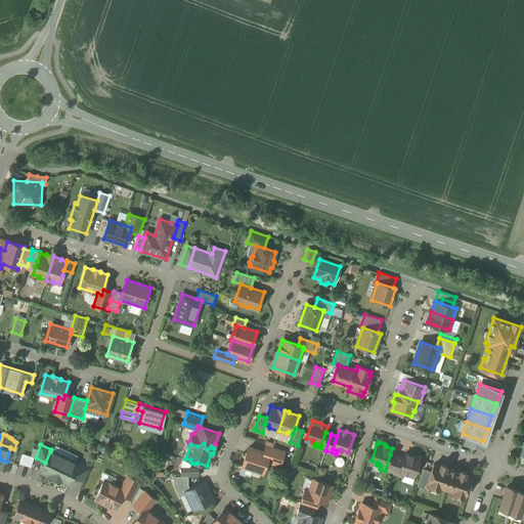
[(284,450),(266,444),(264,452),(281,457),(284,450)]
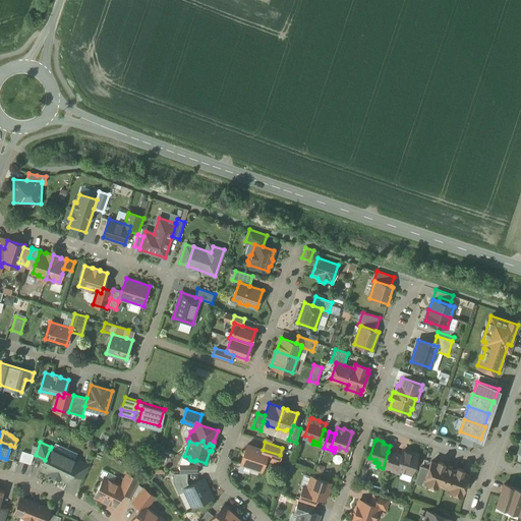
[(263,450),(247,445),(241,463),(262,469),(265,458),(278,462),(280,455),(263,450)]
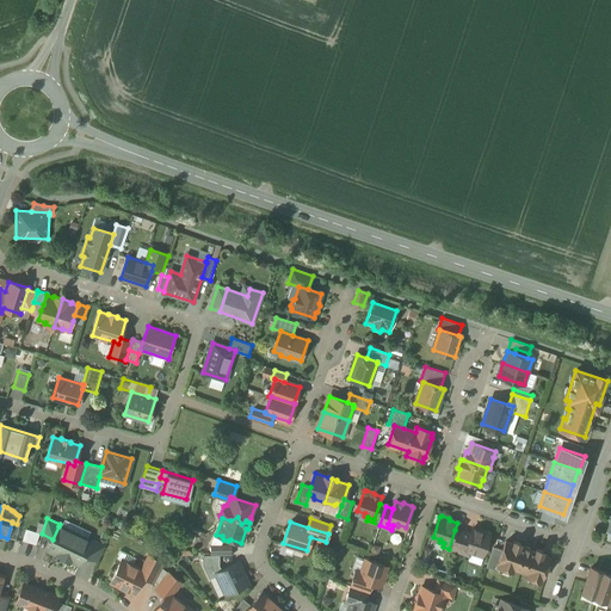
[(75,534),(59,526),(53,539),(48,550),(63,557),(75,534)]
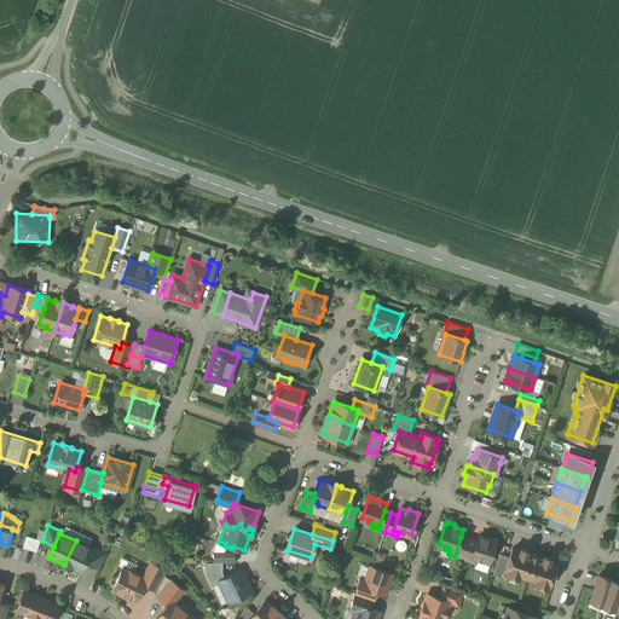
[(486,537),(479,534),(476,542),(469,561),(475,563),(476,559),(481,561),(481,559),(490,561),(497,541),(496,539),(489,537),(486,537)]
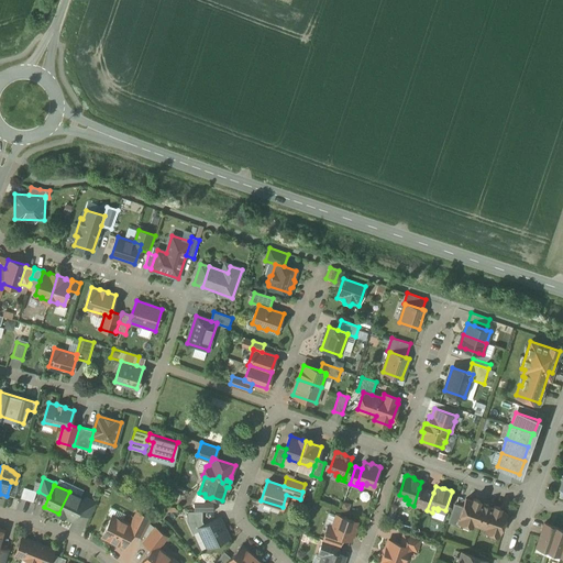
[(426,490),(419,488),(414,506),(420,508),(426,490)]
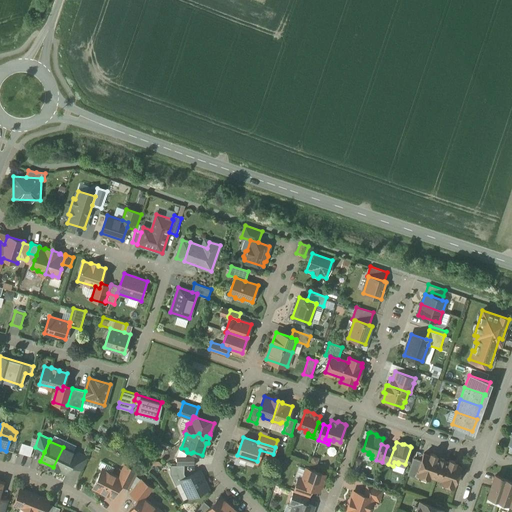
[(387,446),(382,462),(388,464),(394,448),(387,446)]
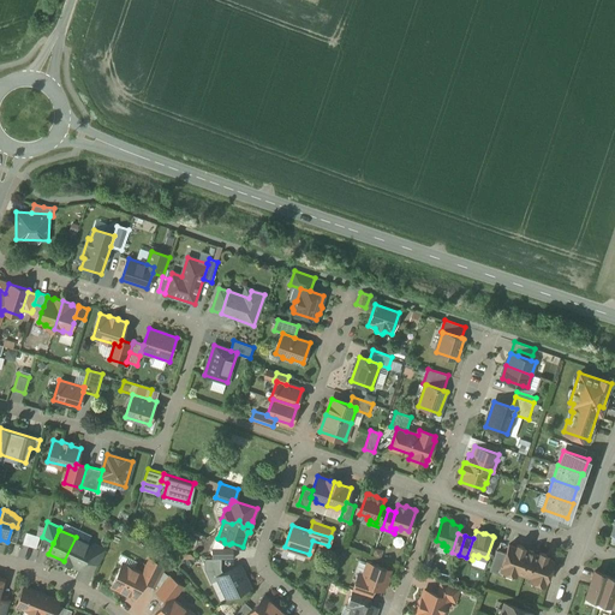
[(76,537),(64,561),(81,568),(85,557),(91,544),(76,537)]
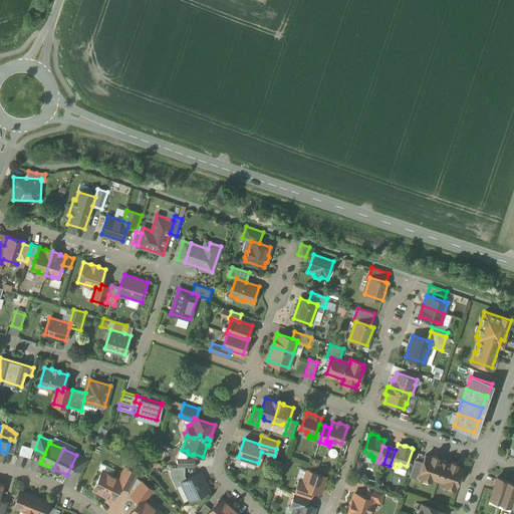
[(88,459),(77,454),(76,455),(71,466),(82,471),(88,459)]
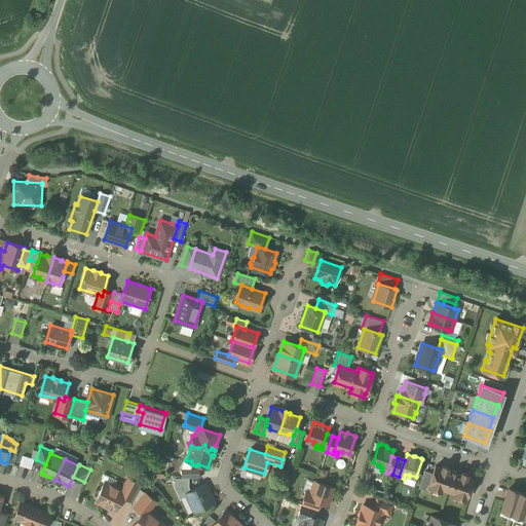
[(457,473),(452,471),(451,472),(448,470),(449,467),(442,465),(441,467),(436,465),(433,474),(428,487),(459,497),(460,495),(466,497),(473,479),(467,477),(468,474),(461,472),(460,475),(457,473)]
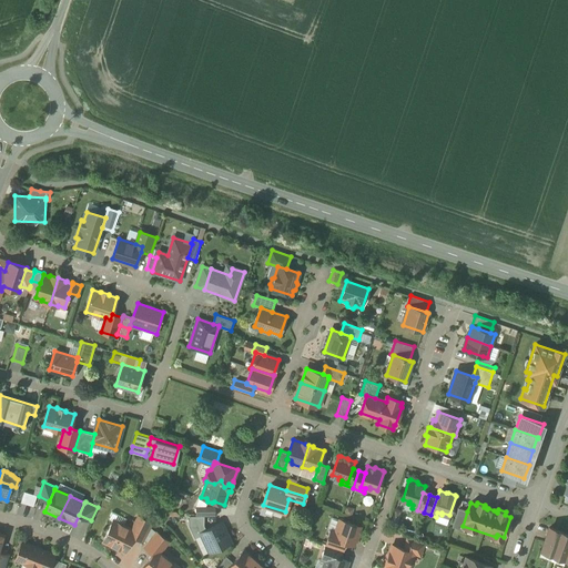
[(204,517),(215,516),(215,507),(196,507),(196,517),(204,517)]
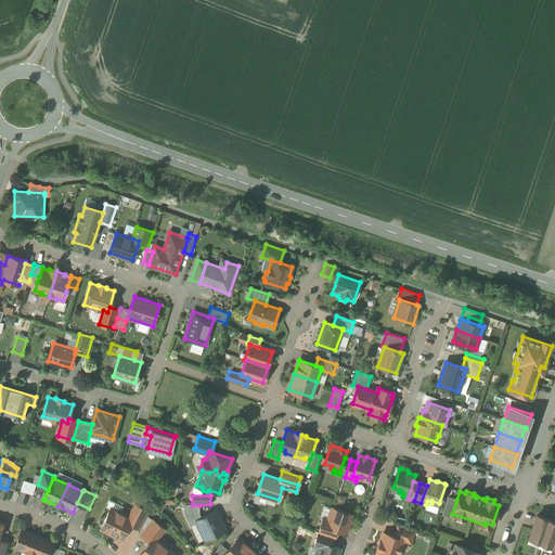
[(448,497),(441,515),(451,518),(452,514),(456,500),(448,497)]
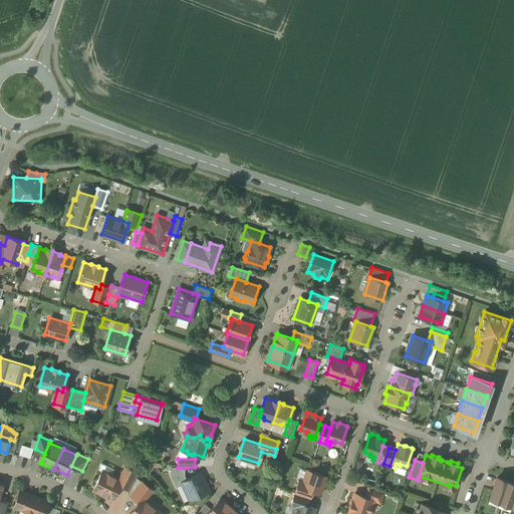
[(137,473),(125,467),(119,479),(121,481),(119,485),(129,489),(137,473)]
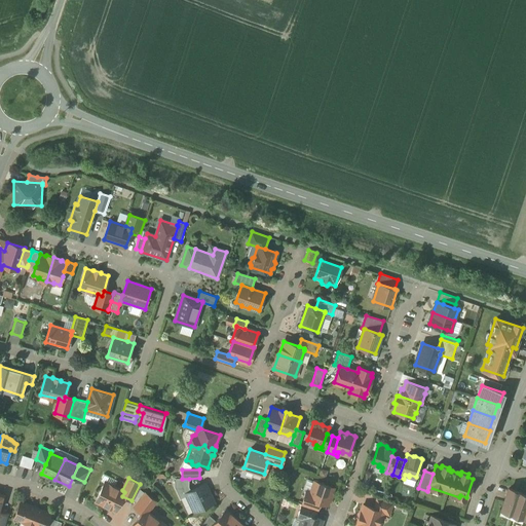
[(182,479),(175,479),(175,486),(181,497),(187,494),(186,492),(191,490),(189,486),(189,479),(182,479)]
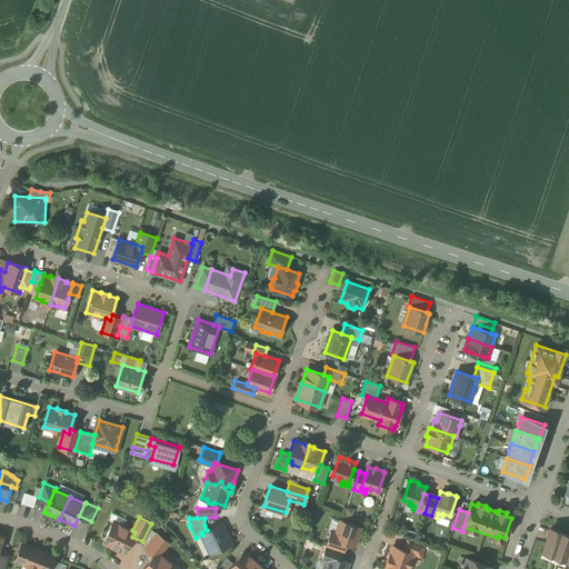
[(361,527),(340,520),(336,532),(333,538),(346,542),(355,546),(361,527)]
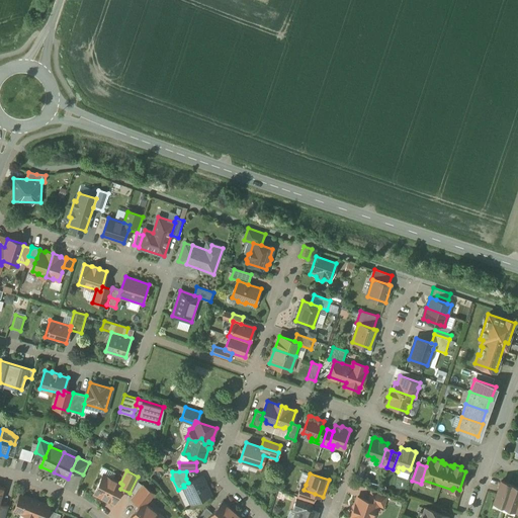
[(120,483),(104,475),(95,493),(113,502),(120,489),(122,485),(120,483)]
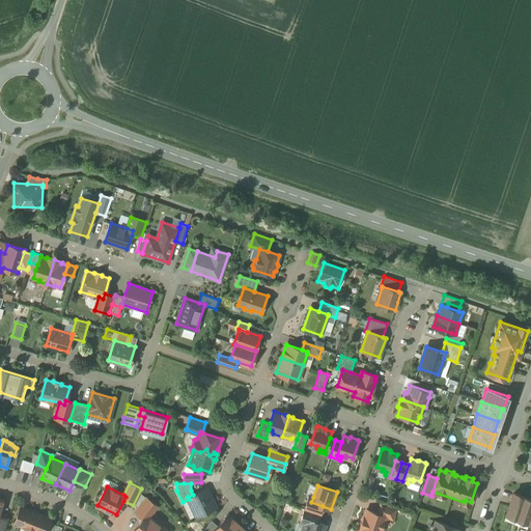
[(193,495),(188,497),(189,499),(196,515),(198,514),(201,515),(204,513),(205,511),(216,506),(207,488),(193,495)]
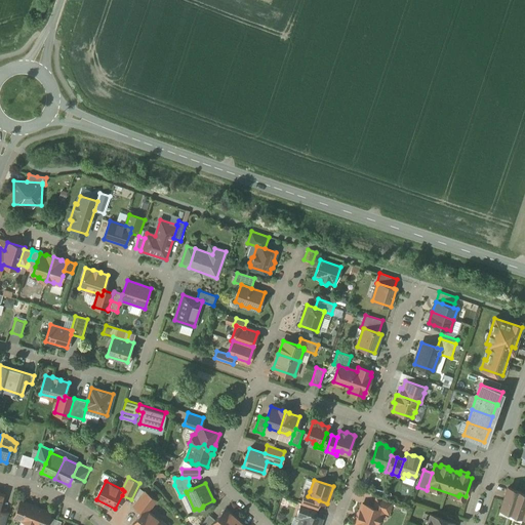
[(520,491),(508,487),(500,509),(513,513),(520,491)]
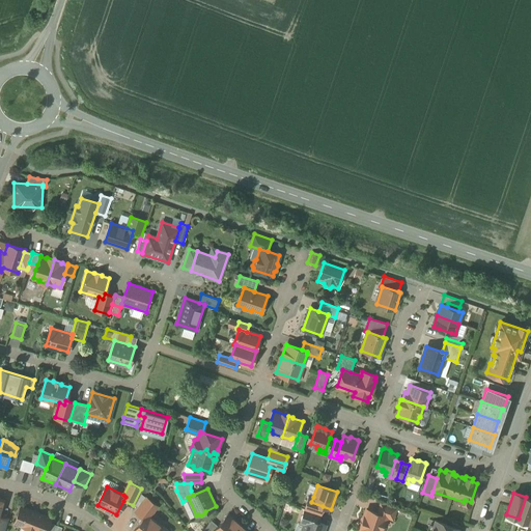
[(323,506),(311,502),(313,497),(309,496),(305,508),(320,513),(323,506)]
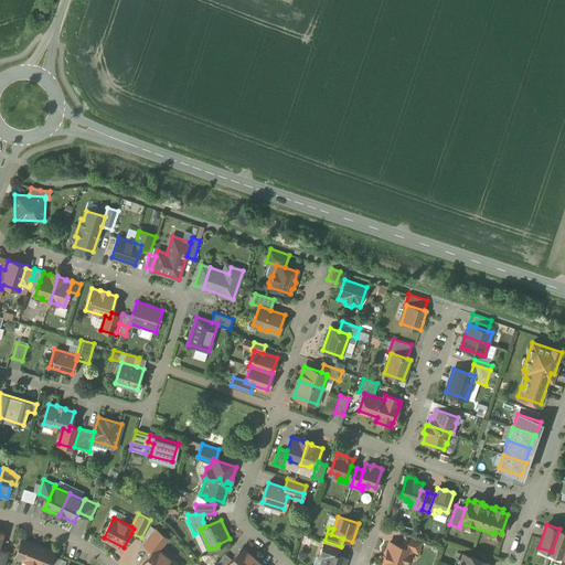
[(168,539),(156,529),(144,545),(152,552),(156,547),(159,550),(168,539)]
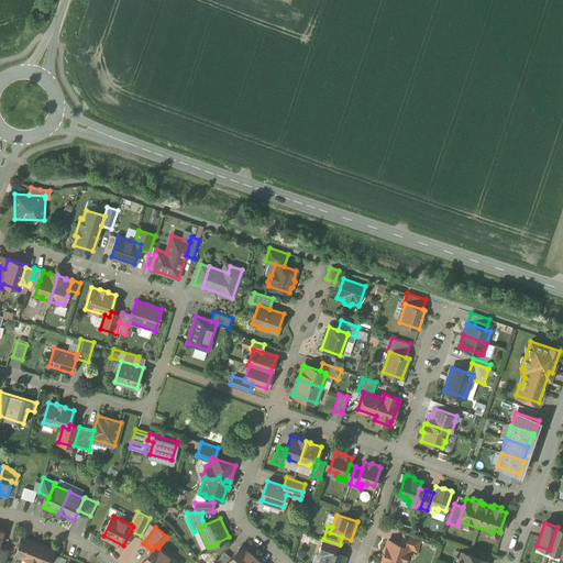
[(562,550),(562,529),(558,527),(550,550),(562,554),(562,550)]
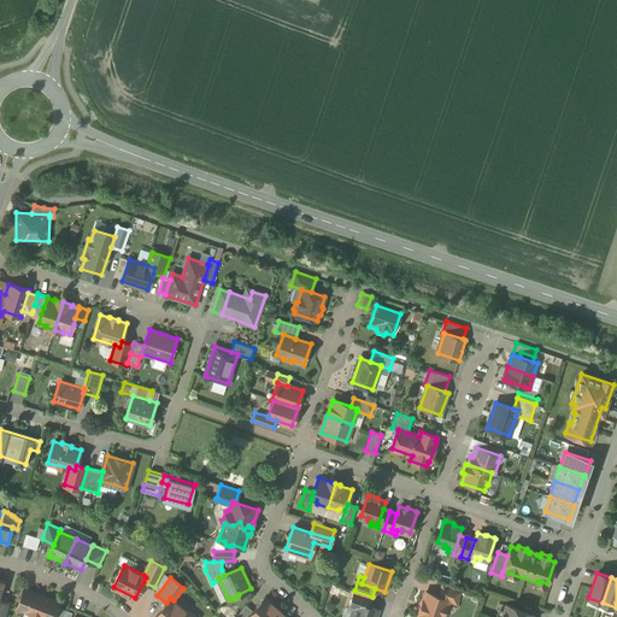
[(460,591),(442,585),(439,595),(446,599),(456,603),(460,591)]
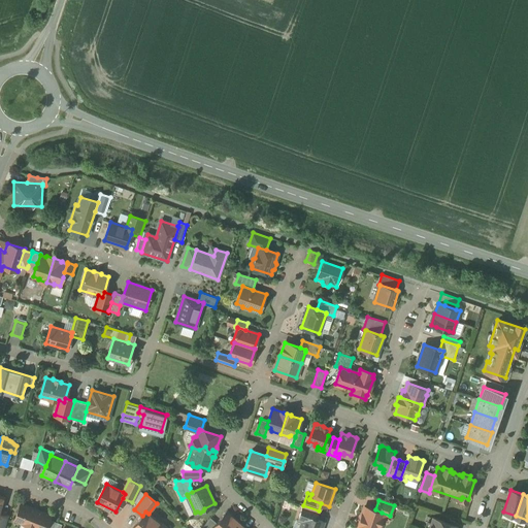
[(36,527),(42,513),(21,503),(14,520),(35,527),(36,527)]
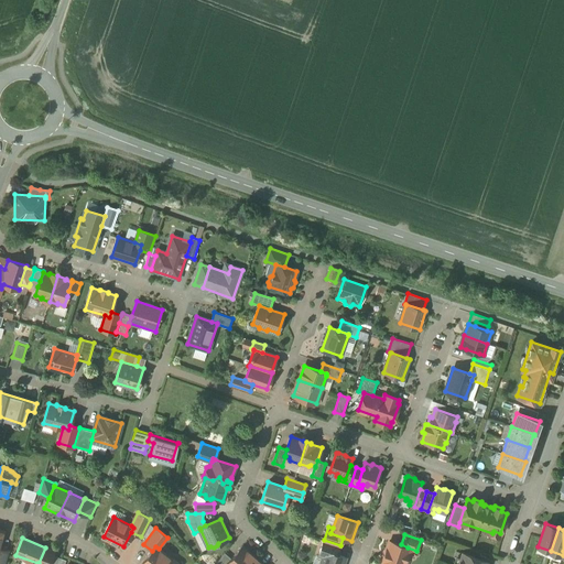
[(340,545),(324,540),(318,554),(323,555),(325,550),(337,554),(340,545)]
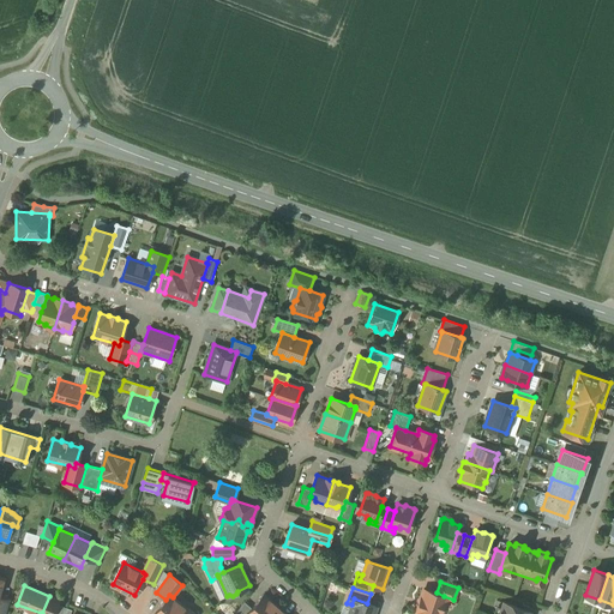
[(437,593),(423,589),(421,597),(419,599),(416,607),(417,608),(414,613),(441,613),(441,611),(441,609),(440,608),(444,596),(437,593)]
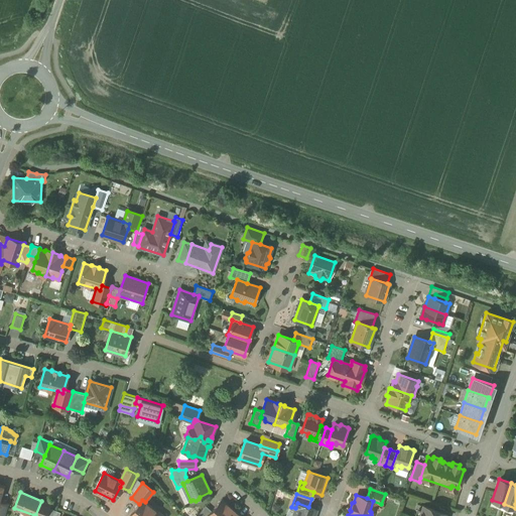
[(145,502),(142,500),(139,504),(129,515),(162,515),(163,515),(145,502)]
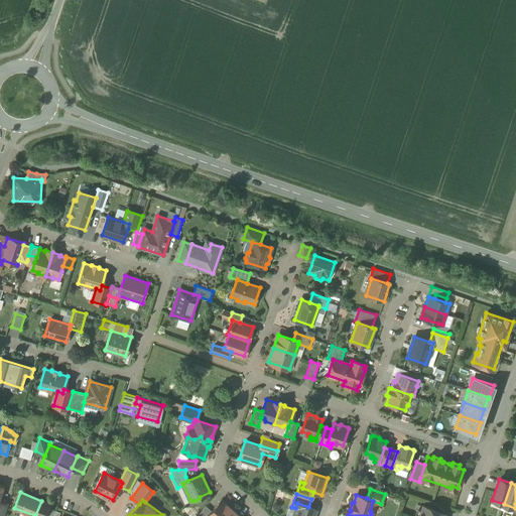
[(222,500),(212,511),(206,515),(224,515),(231,508),(222,500)]
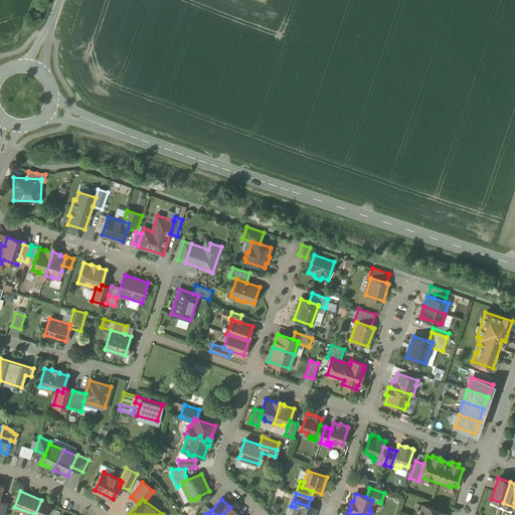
[(4,514),(8,503),(0,500),(0,514),(4,514)]
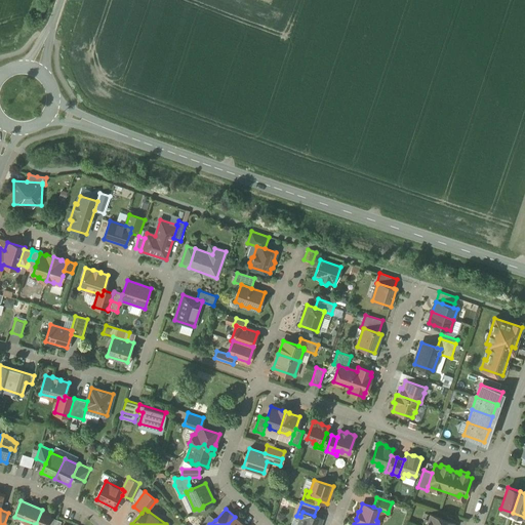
[(42,510),(36,524),(44,524),(48,516),(50,512),(42,510)]
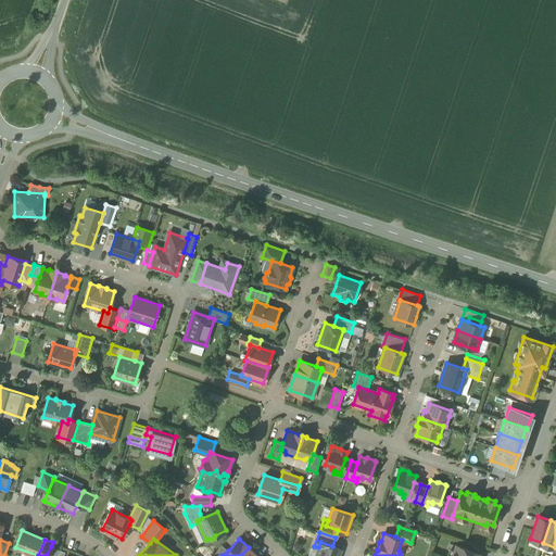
[(332,546),(320,542),(318,547),(315,555),(338,555),(341,550),(332,546)]
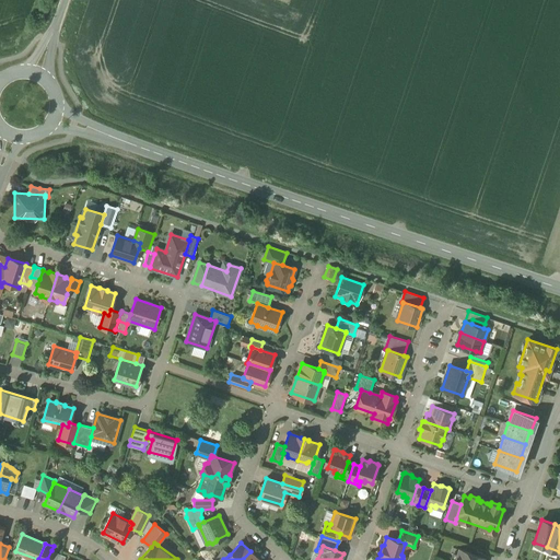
[(471,552),(459,548),(454,559),(482,559),(483,558),(471,553),(471,552)]
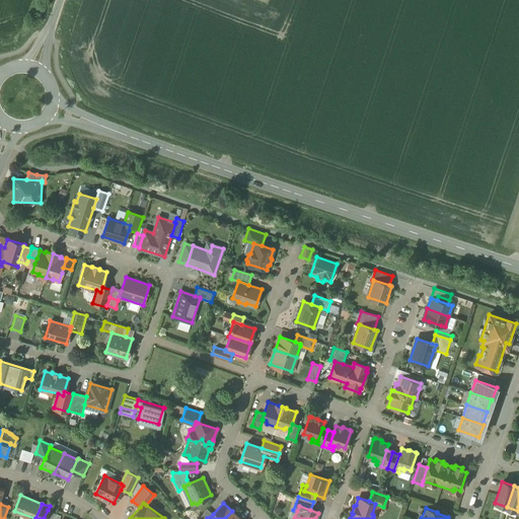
[(197,518),(207,518),(213,514),(207,509),(197,518)]
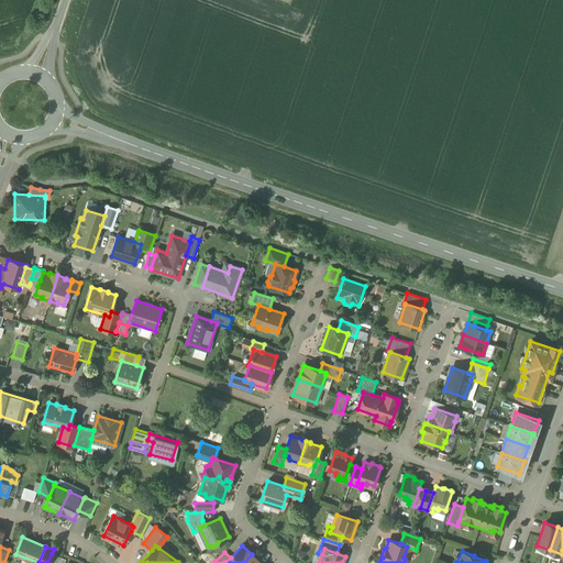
[(52,553),(47,562),(57,562),(61,556),(52,553)]
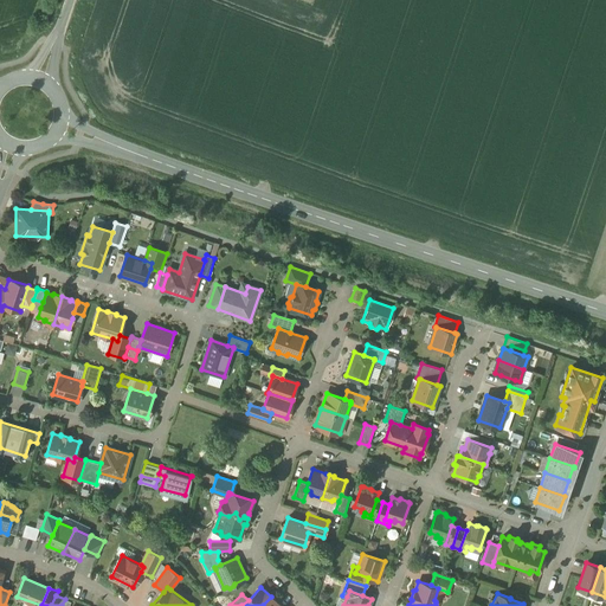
All buildings are outlined.
